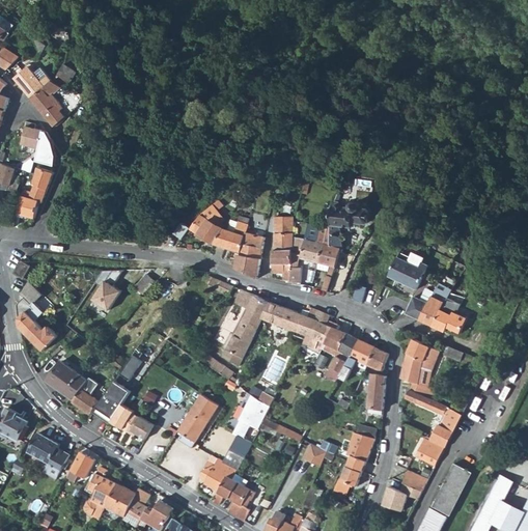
[(0,27),(5,31),(10,24),(1,18),(0,20),(0,27)]
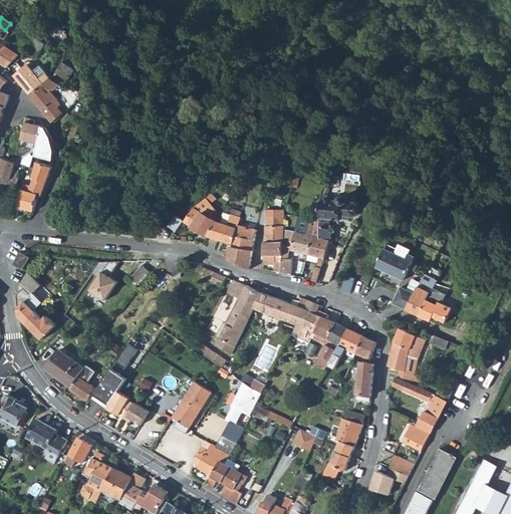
[(43,38),(48,42),(49,41),(58,46),(64,39),(63,30),(53,24),(43,38)]
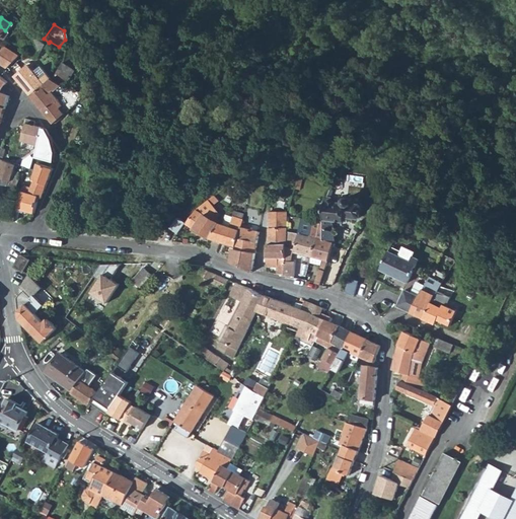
[(31,35),(22,50),(34,57),(43,43),(40,41),(31,35)]
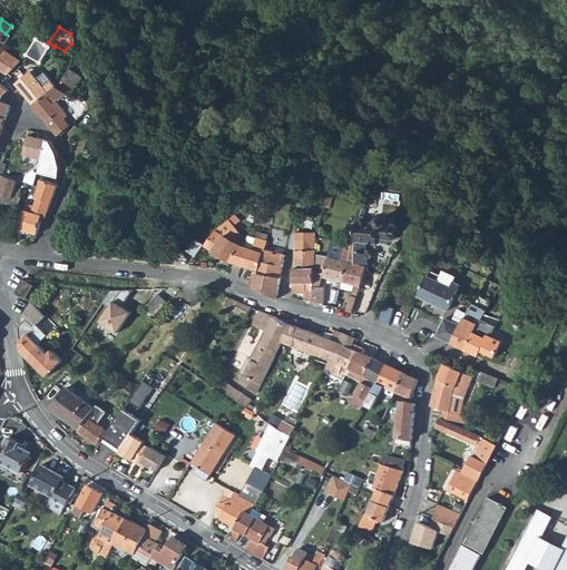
[(55,46),(54,47),(51,51),(60,58),(65,51),(55,46)]
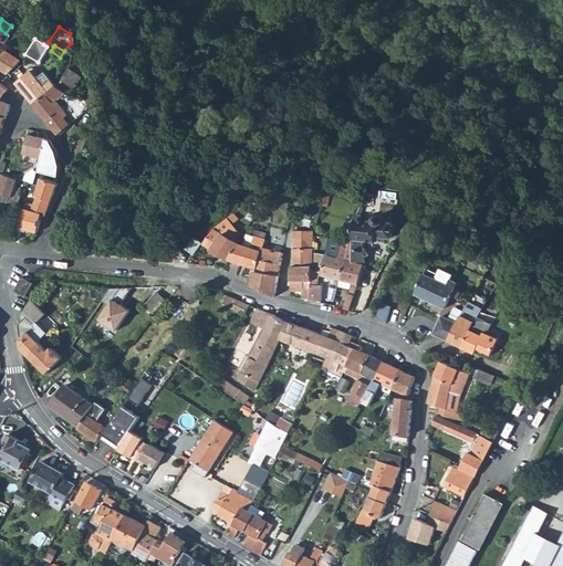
[(2,50),(0,52),(0,72),(3,74),(17,60),(2,50)]
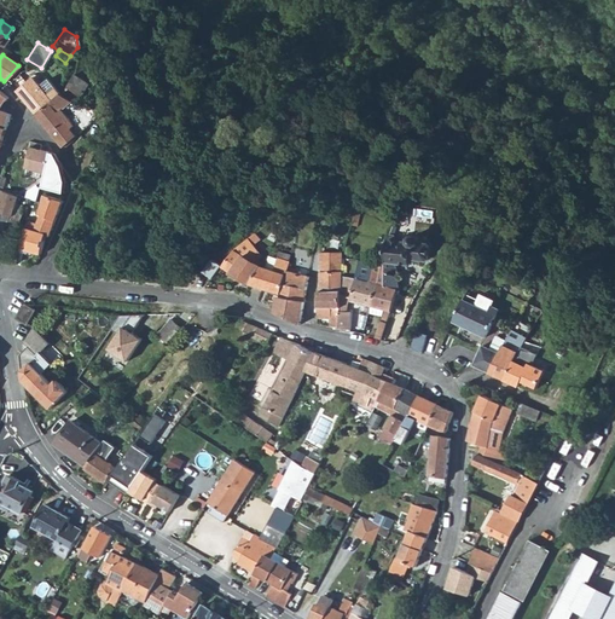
[(70,74),(58,94),(62,97),(70,103),(73,104),(86,84),(70,74)]
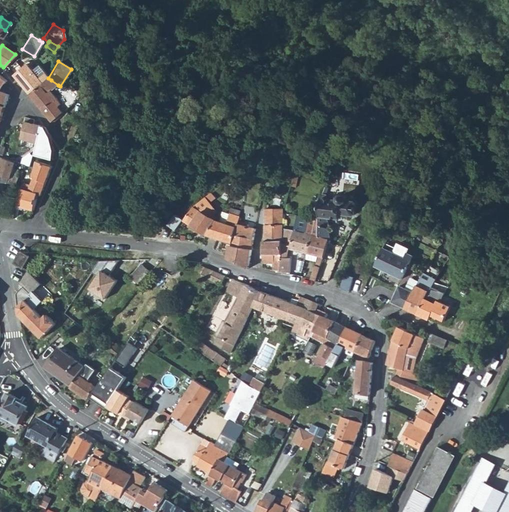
[(25,63),(10,75),(26,94),(44,79),(47,77),(37,65),(31,70),(25,63)]
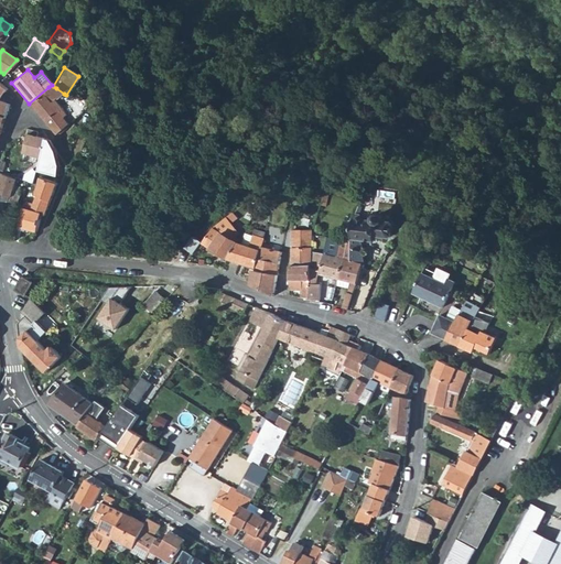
[(49,87),(29,104),(54,133),(81,112),(72,101),(66,95),(64,94),(56,88),(53,86),(52,85),(49,87)]
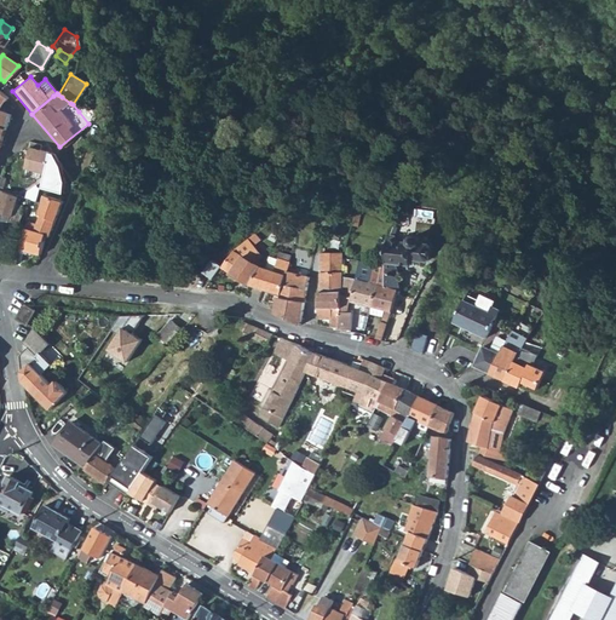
[(73,104),(79,112),(88,124),(96,119),(96,109),(74,104),(73,104)]
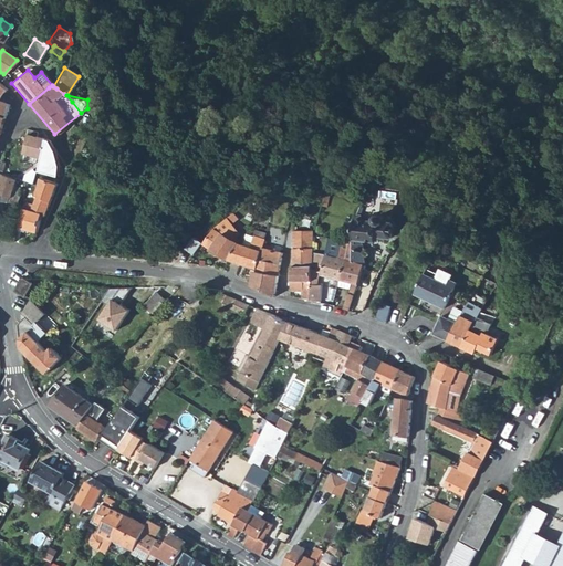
[(34,133),(24,130),(22,134),(23,135),(19,153),(38,158),(38,161),(55,166),(55,161),(51,150),(48,143),(43,139),(33,137),(34,133)]
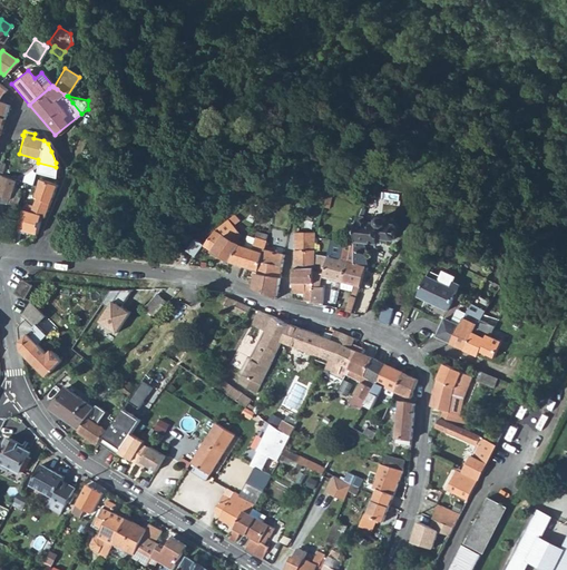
[(0,196),(8,198),(11,187),(13,179),(0,176),(0,196)]
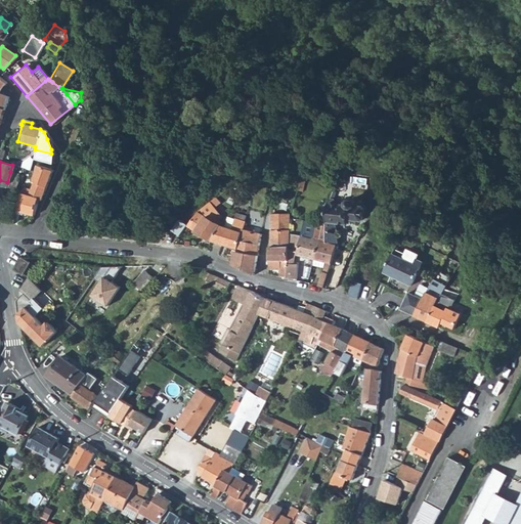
[(32,162),(29,170),(33,171),(30,180),(32,181),(29,189),(27,194),(36,198),(35,199),(39,200),(51,170),(34,165),(35,163),(32,162)]
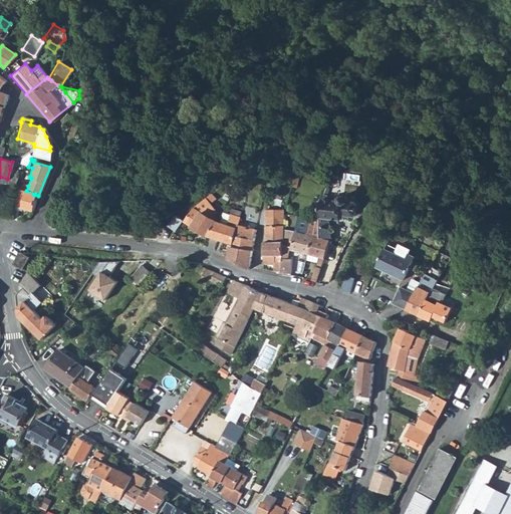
[(332,163),(329,175),(334,177),(336,177),(340,166),(332,163)]
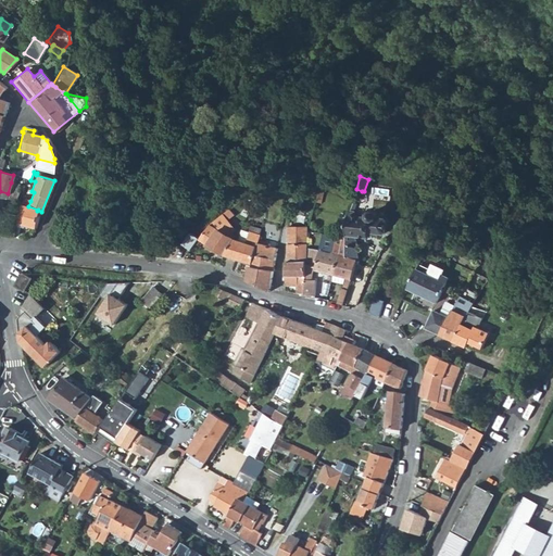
[(8,193),(4,201),(14,203),(17,192),(15,191),(16,185),(11,182),(8,193)]
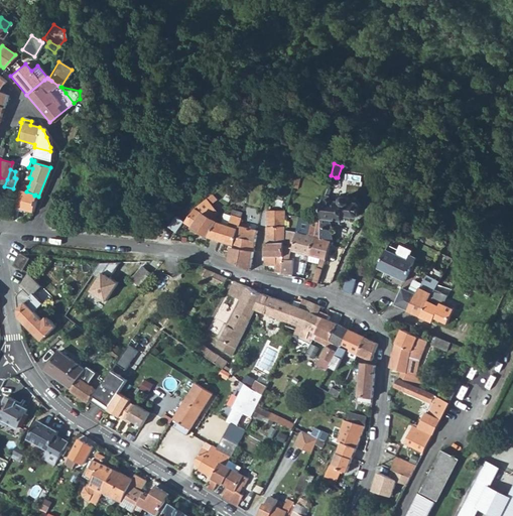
[(266,189),(271,191),(275,191),(281,175),(278,174),(277,176),(272,174),(266,189)]
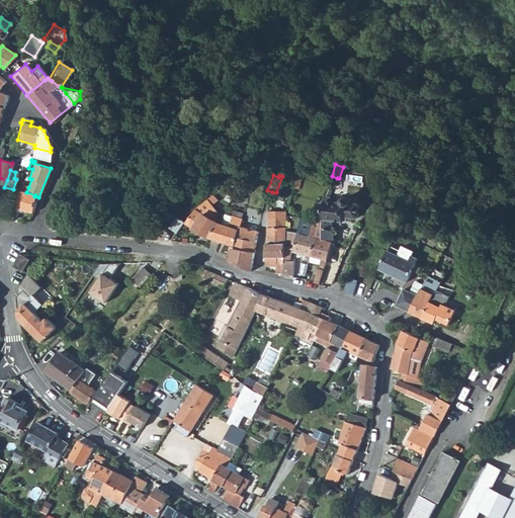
[(332,176),(327,188),(333,190),(337,178),(332,176)]
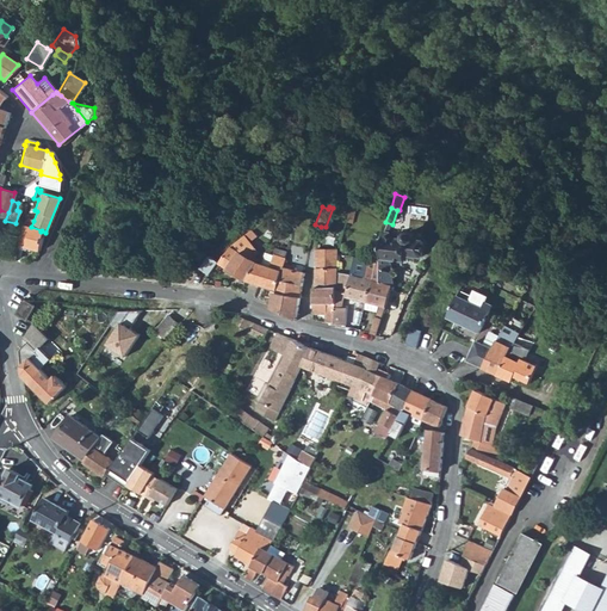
[(31,227),(33,221),(24,218),(20,227),(16,246),(37,251),(41,232),(42,230),(31,227)]
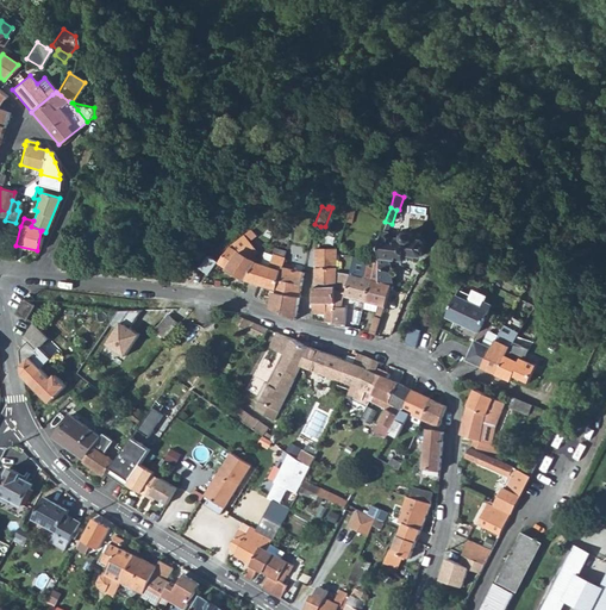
[(251,229),(244,235),(249,240),(255,235),(251,229)]
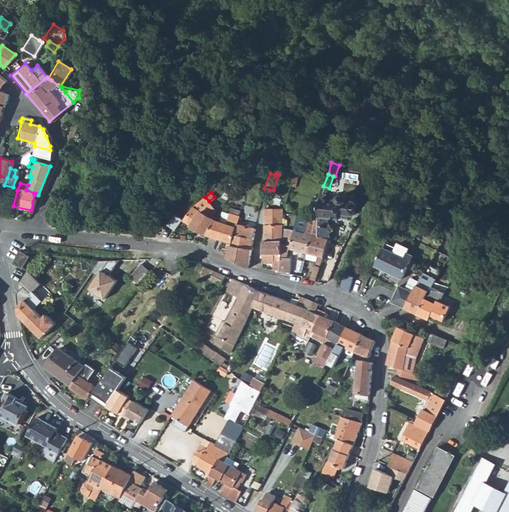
[(193,205),(182,220),(186,223),(205,234),(214,219),(212,218),(214,215),(212,213),(214,209),(209,201),(205,197),(193,205)]
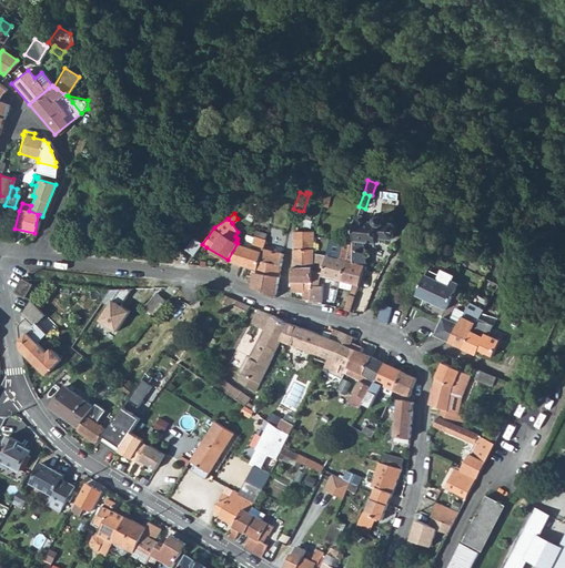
[(238,243),(228,260),(233,262),(235,262),(241,264),(255,270),(258,261),(261,247),(262,247),(263,244),(264,241),(265,233),(255,230),(253,236),(250,247),(242,244),(238,243)]
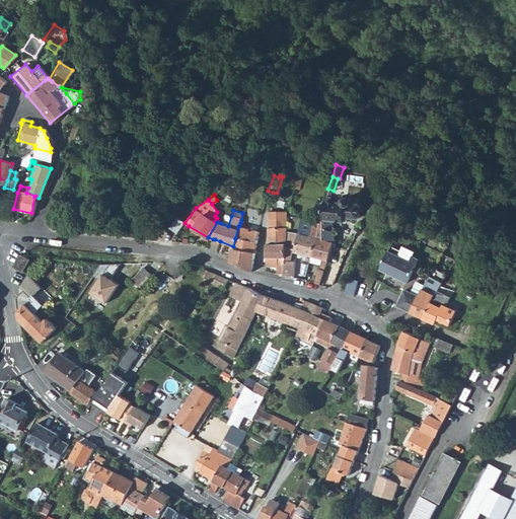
[(267,227),(266,244),(284,244),(285,231),(286,222),(287,216),(287,211),(268,211),(267,227)]
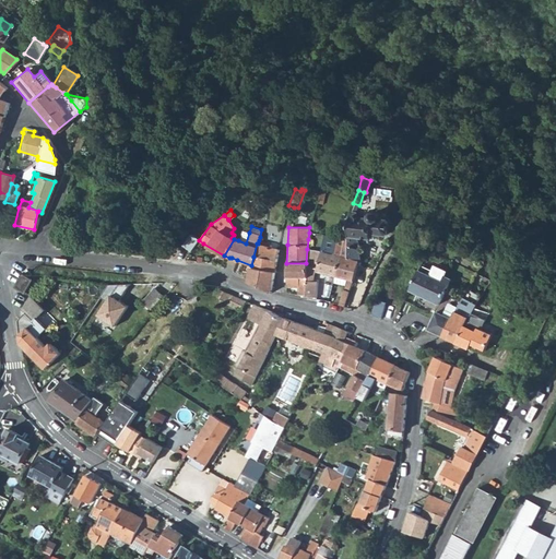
[(243,230),(238,240),(246,244),(249,233),(243,230)]
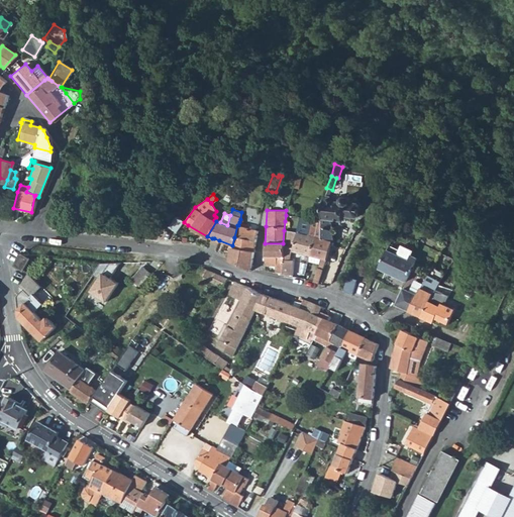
[(313,236),(308,255),(319,259),(312,282),(317,284),(330,240),(319,237),(320,216),(314,215),(312,230),(310,229),(308,235),(313,236)]
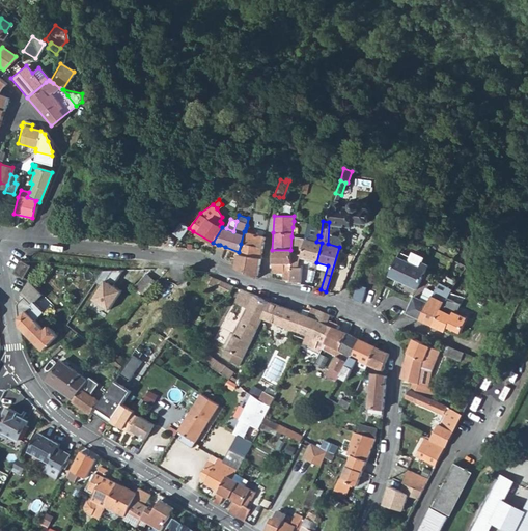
[(305,222),(304,228),(318,231),(320,224),(305,222)]
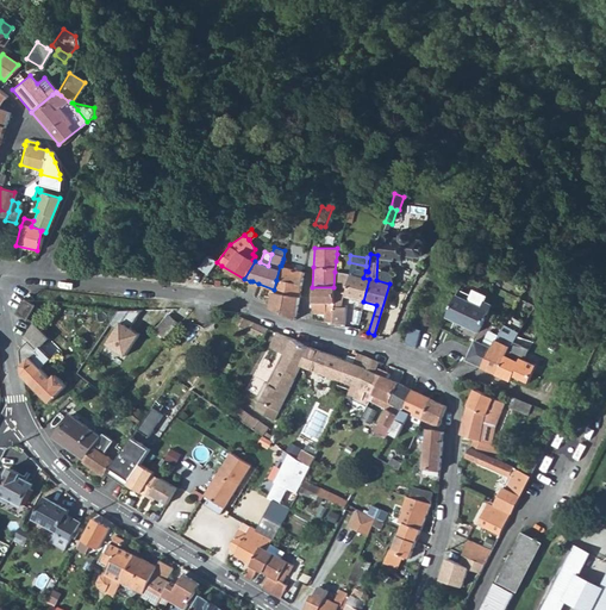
[(199,267),(208,273),(217,262),(208,256),(199,267)]
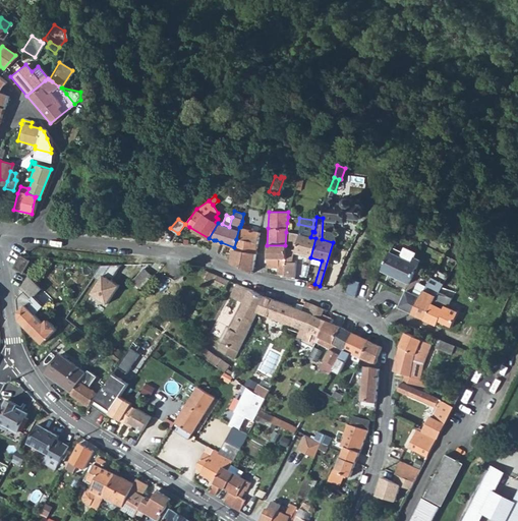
[(239,227),(236,239),(256,243),(259,231),(250,230),(240,227),(239,227)]
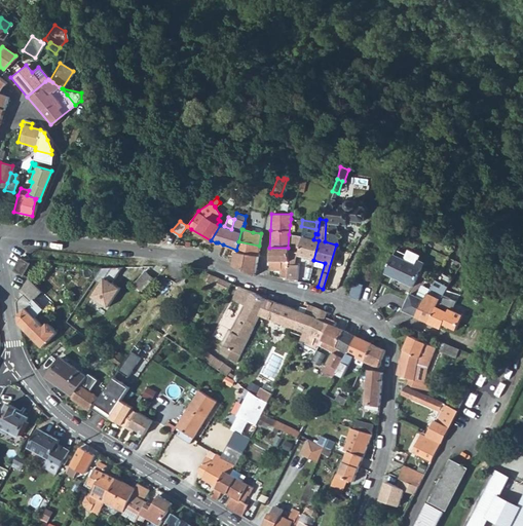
[(287,260),(287,277),(295,278),(296,264),(294,264),(294,255),(313,260),(319,240),(313,239),(302,236),(289,234),(288,248),(287,260)]
